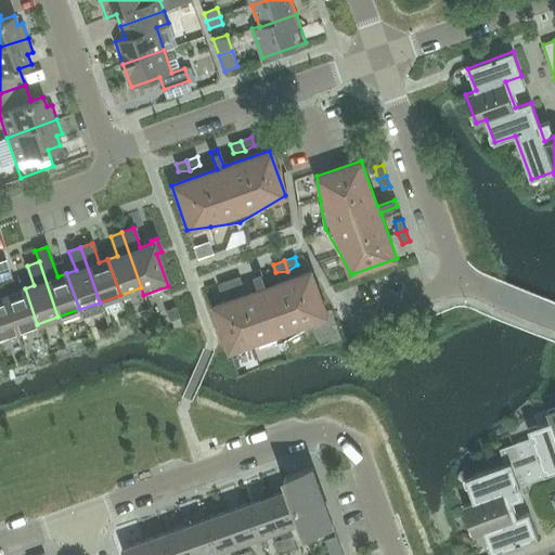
[(230,350),(253,347),(282,341),(327,315),(312,271),(266,287),(260,270),(254,272),(259,289),(214,306),(230,350)]
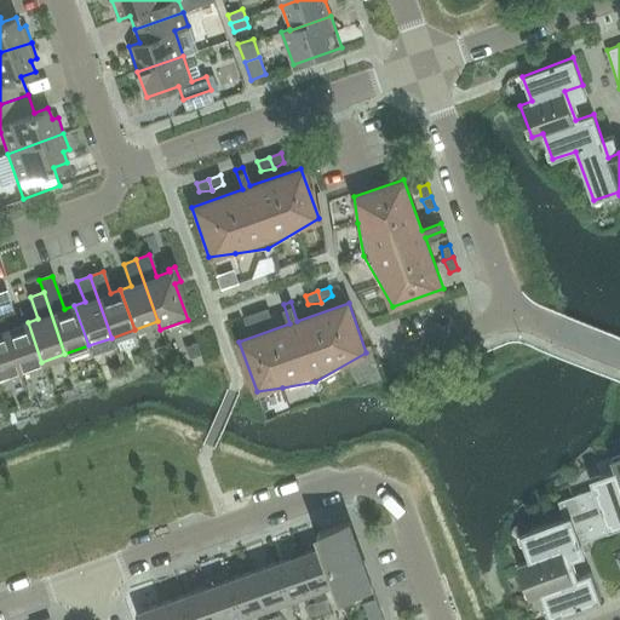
[(41,362),(28,322),(17,326),(10,304),(0,308),(0,319),(18,371),(41,362)]
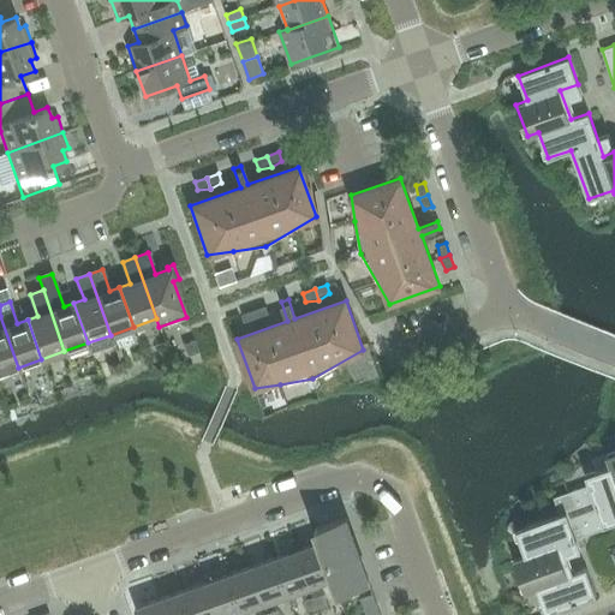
[(266,306),(254,310),(258,322),(269,315),(266,306)]
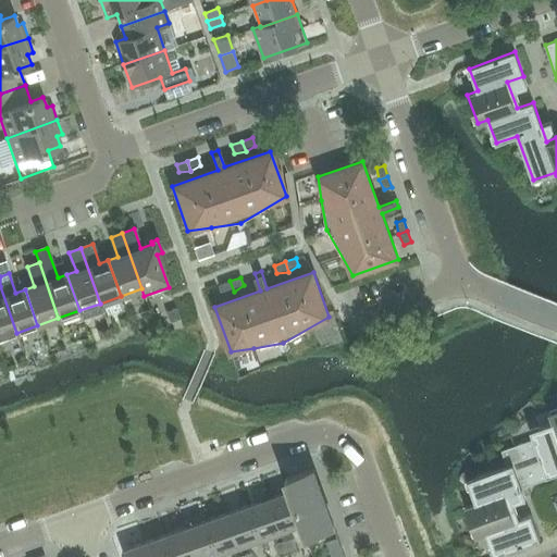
[(230,281),(219,285),(222,293),(234,292),(230,281)]
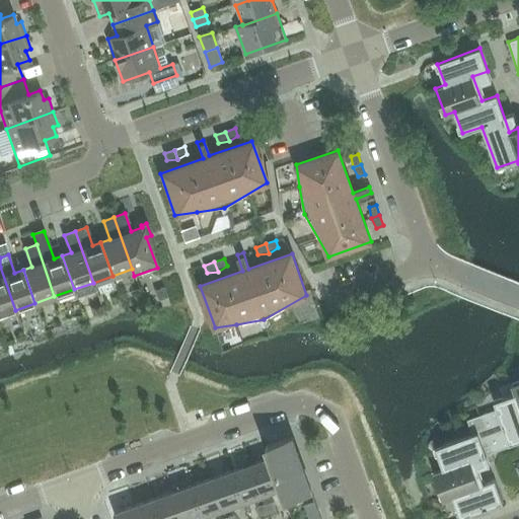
[(0,315),(15,310),(0,267),(0,315)]
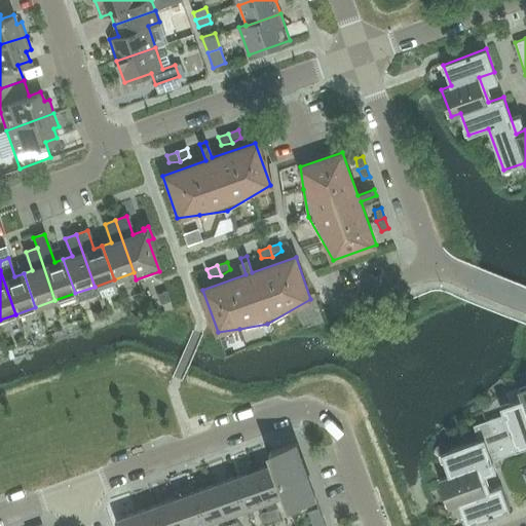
[(165,291),(156,294),(160,303),(170,300),(165,291)]
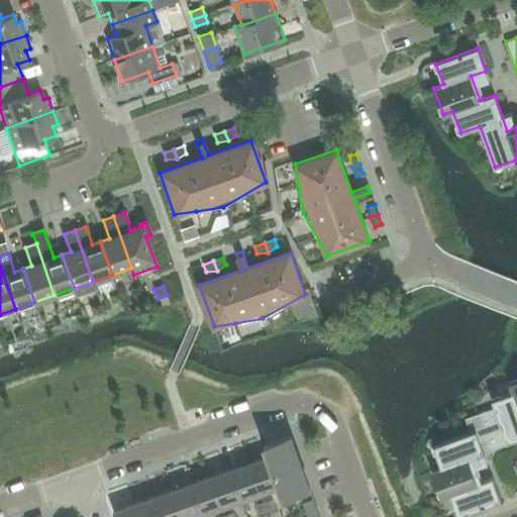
[(516,380),(510,383),(514,392),(492,400),(495,408),(466,418),(471,432),(433,445),(441,468),(432,471),(441,497),(450,494),(458,516),(501,500),(493,477),(478,483),(470,458),(485,453),(484,452),(509,444),(508,442),(516,438),(516,380)]
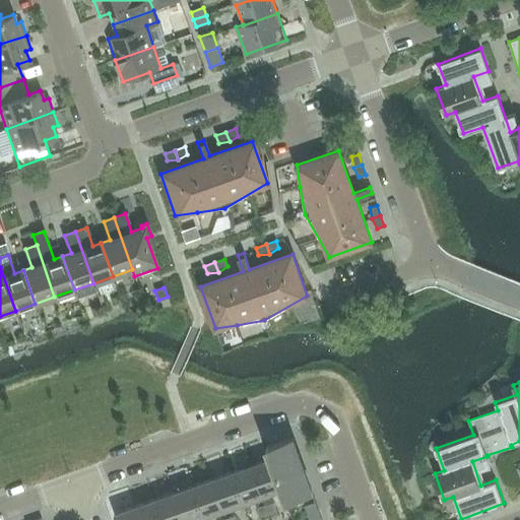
[(293,438),(266,447),(270,458),(271,458),(283,492),(282,492),(285,501),(312,492),(293,438)]
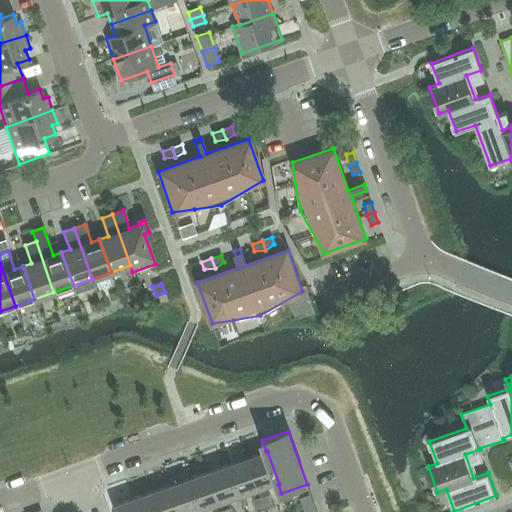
[(266,451),(248,458),(260,491),(278,484),(279,484),(267,451),(266,451)]
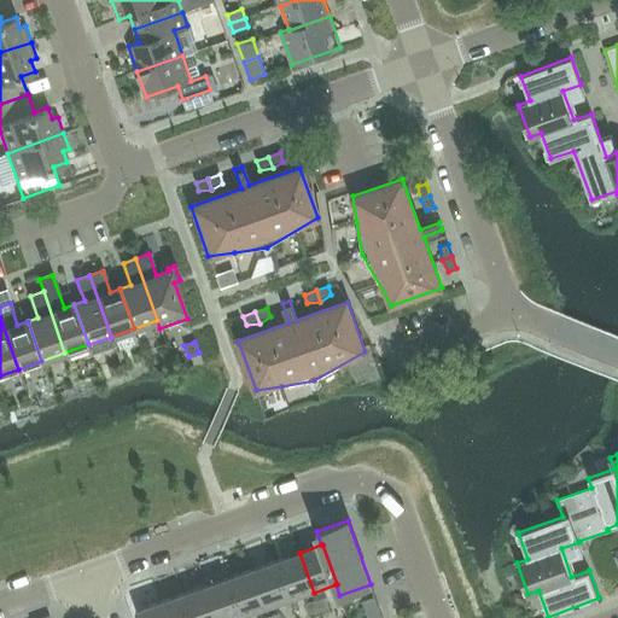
[(299,553),(277,560),(290,601),(314,593),(299,553)]
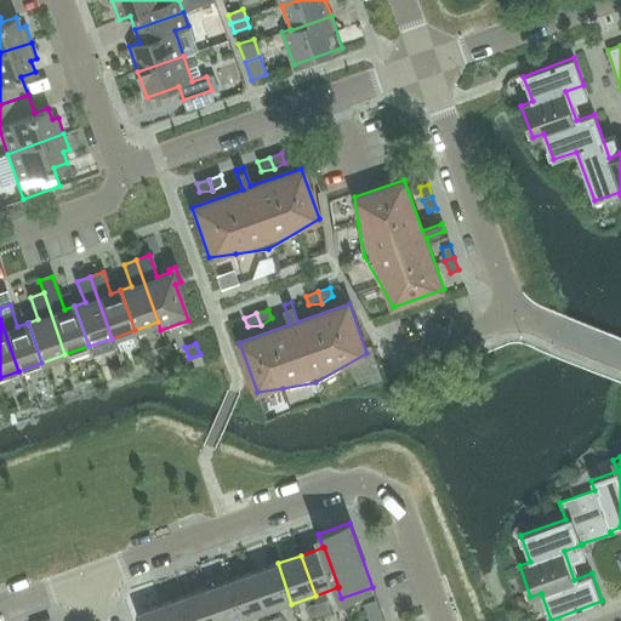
[(278,563),(254,571),(268,613),(291,604),(278,563)]
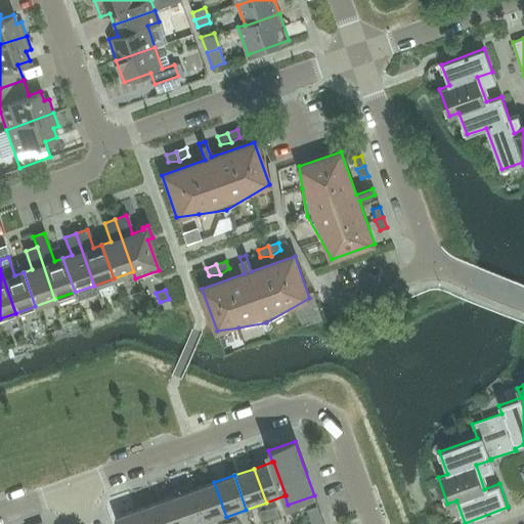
[(214,482),(194,489),(207,523),(226,517),(214,482)]
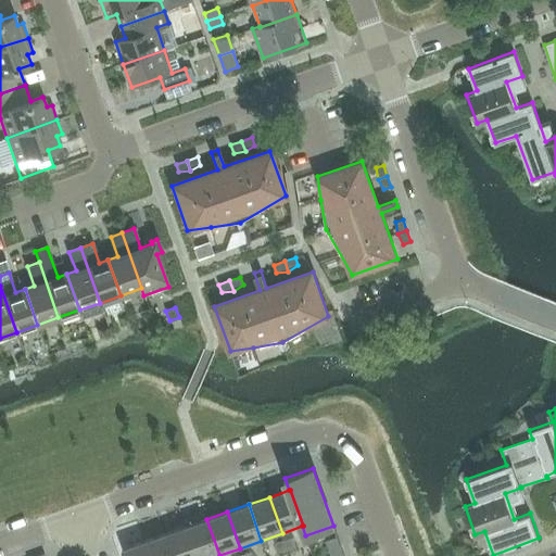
[(206,519),(186,527),(196,555),(217,555),(219,555),(206,519)]
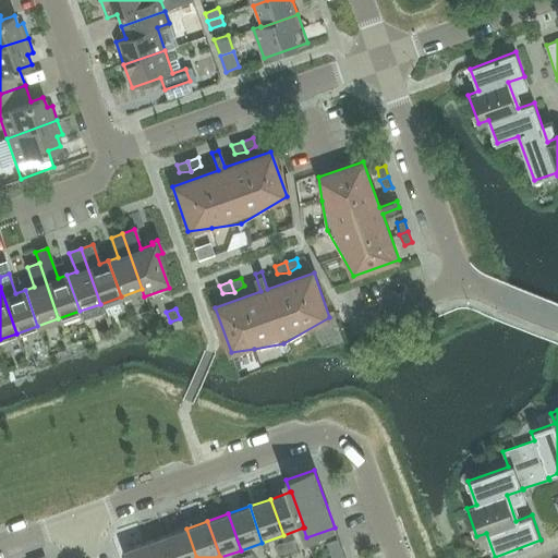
[(196,557),(186,529),(166,536),(172,557),(196,557)]
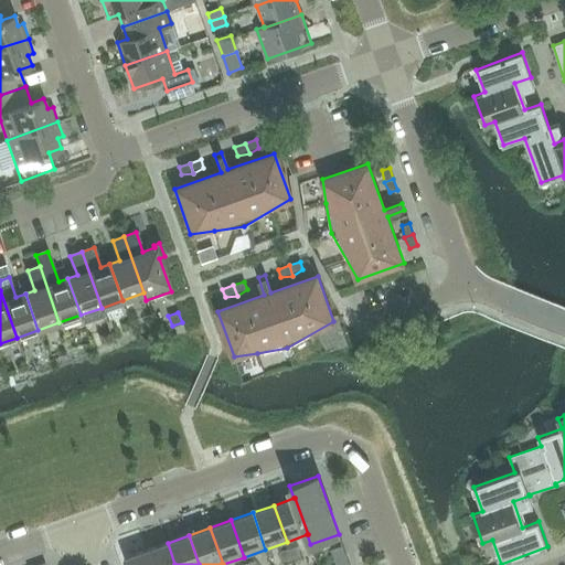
[(174,564),(168,543),(146,551),(151,564),(174,564)]
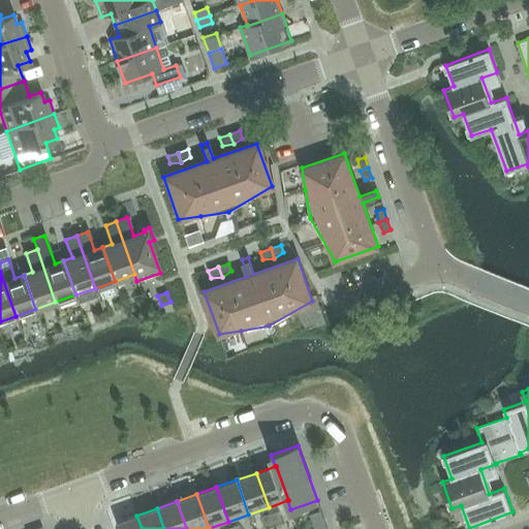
[(279,509),(270,512),(275,525),(283,522),(279,509)]
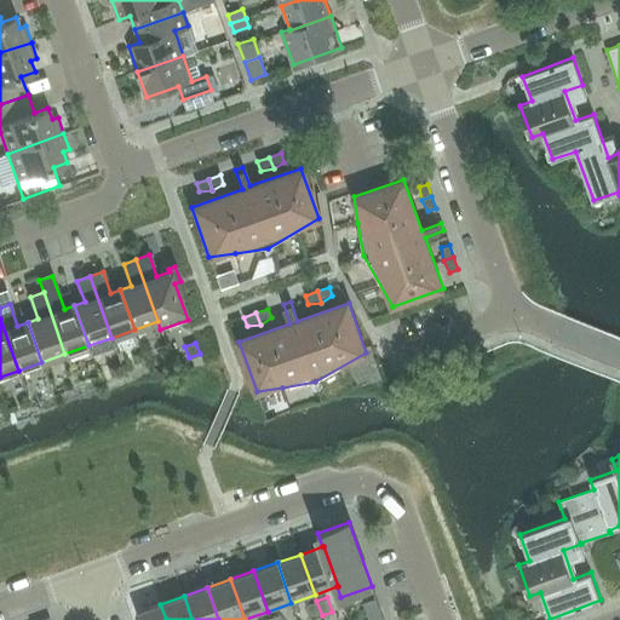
[(375,598),(363,602),(368,614),(380,609),(375,598)]
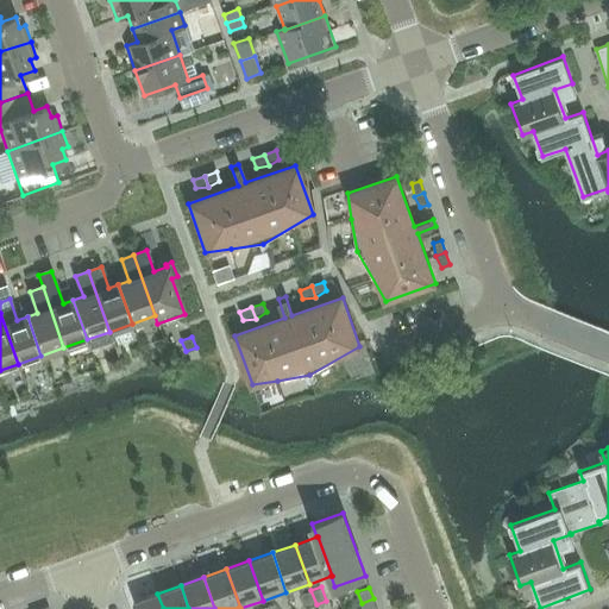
[(311,590),(301,594),(306,608),(316,604),(311,590)]
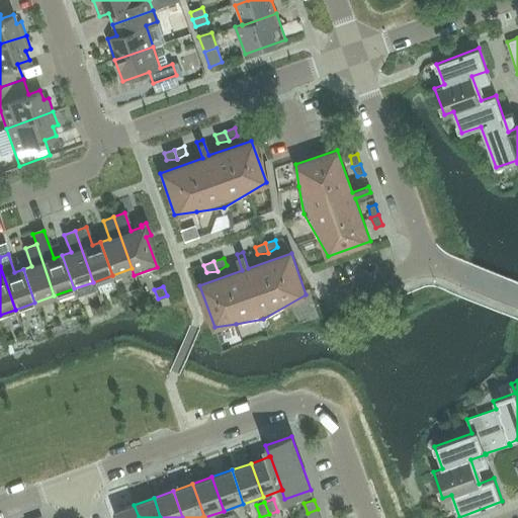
[(139,517),(134,505),(113,512),(115,517),(139,517)]
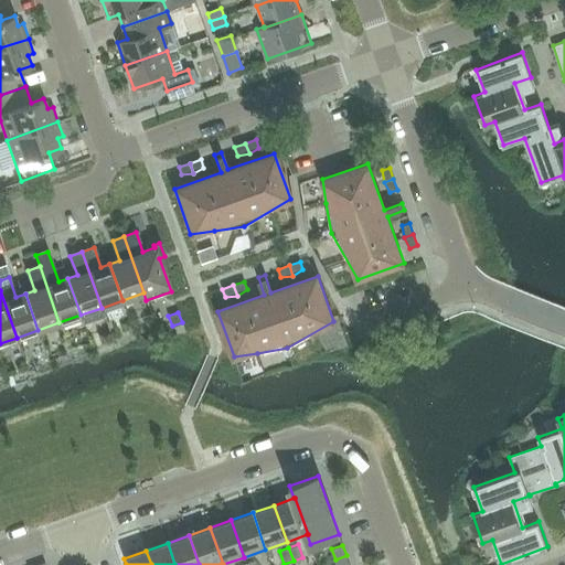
[(347,555),(336,560),(337,564),(343,564),(349,563),(347,555)]
